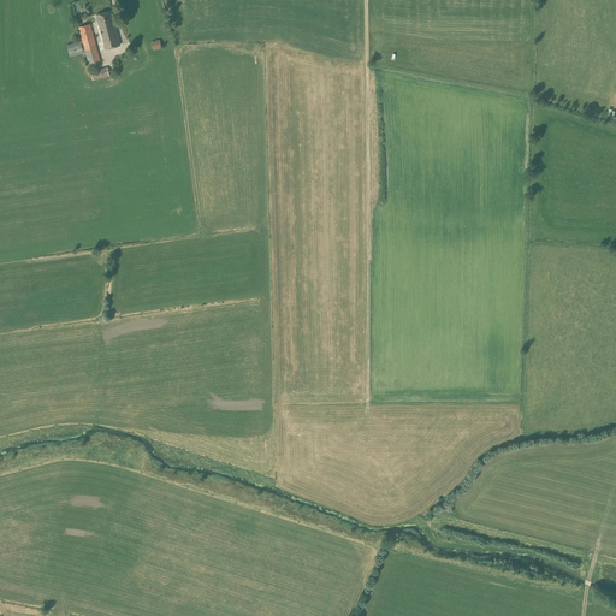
[(77,0),(71,3),(76,13),(83,10),(78,0),(77,0)]
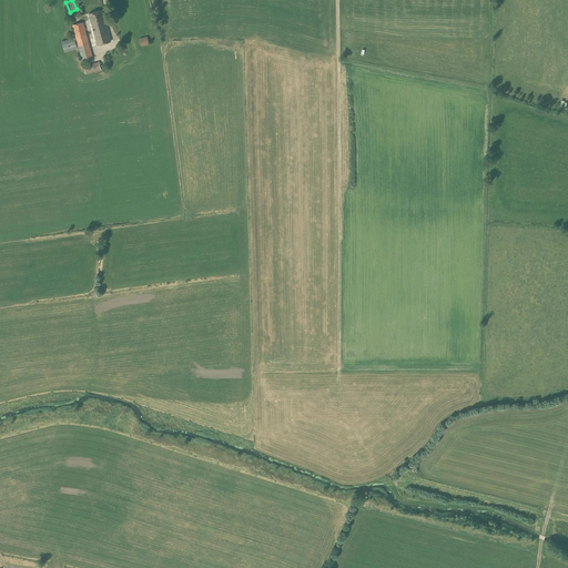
[(89,13),(98,46),(111,42),(102,10),(89,13)]
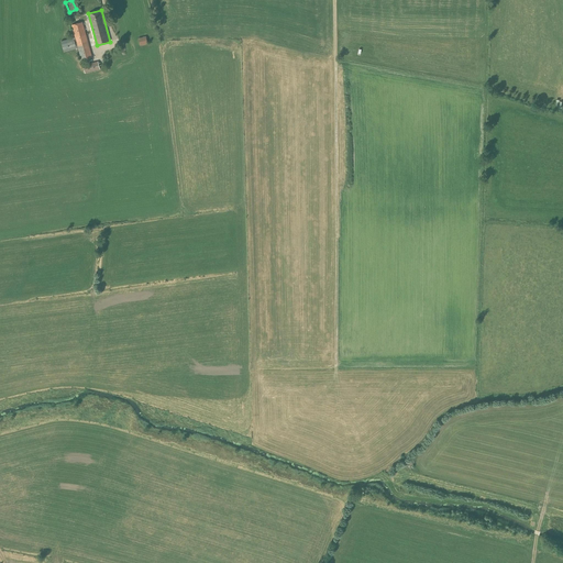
[(76,48),(78,48),(81,61),(92,57),(83,22),(72,24),(75,37),(74,39),(74,37),(62,41),(64,53),(77,50),(76,48)]
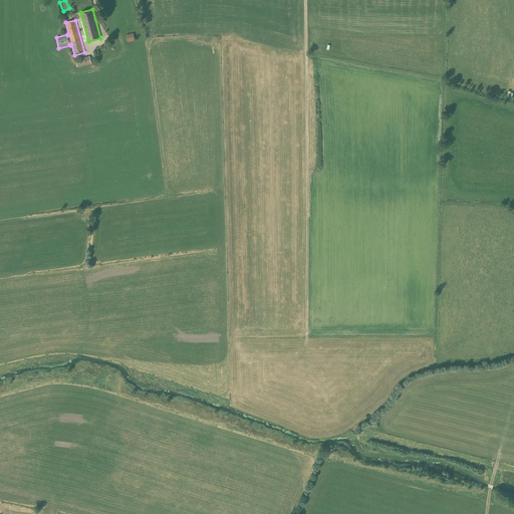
[(136,40),(134,33),(126,35),(129,42),(136,40)]
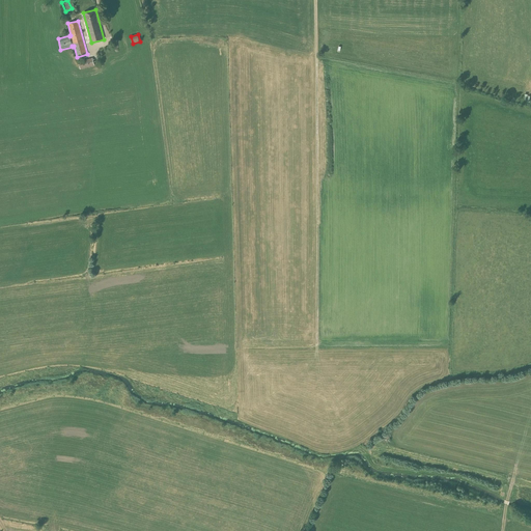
[(92,58),(79,61),(80,70),(94,65),(92,58)]
